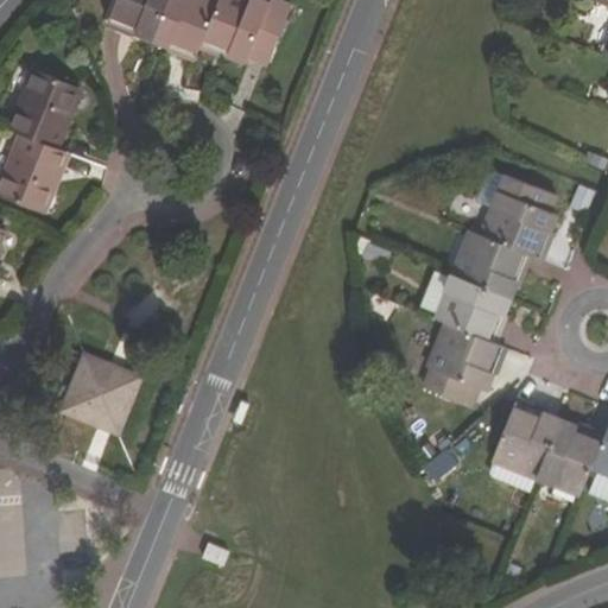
[(152,40),(168,0),(118,0),(109,23),(152,40)]
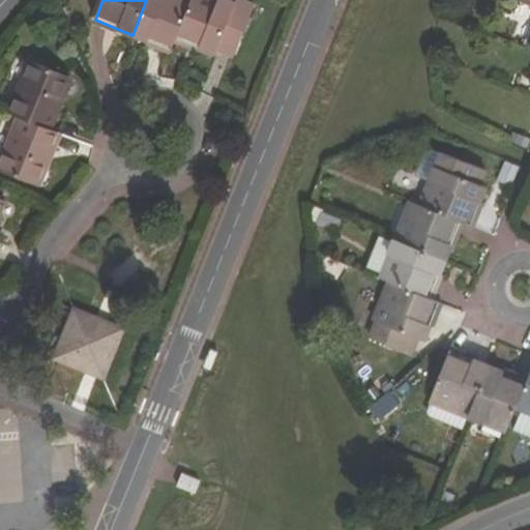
[(146,0),(133,35),(172,51),(177,39),(193,0),(146,0)]
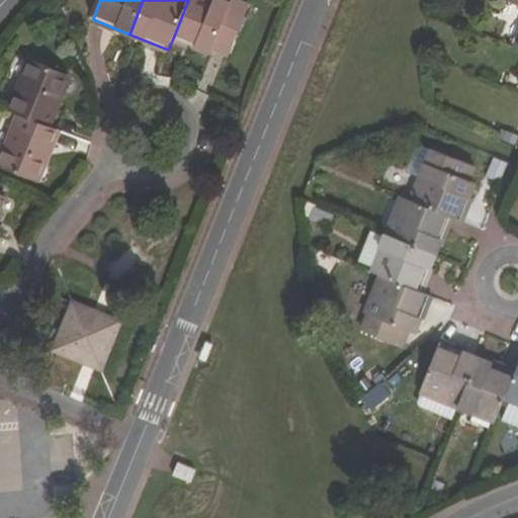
[(210,54),(212,49),(230,56),(248,10),(223,0),(188,0),(173,38),(210,54)]
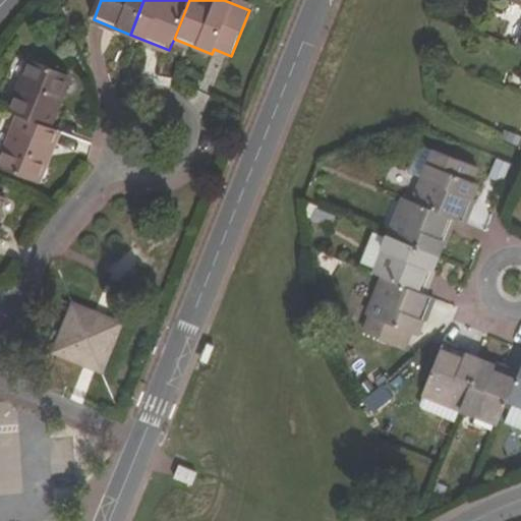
[(18,115),(49,127),(69,75),(30,59),(9,111),(18,115)]
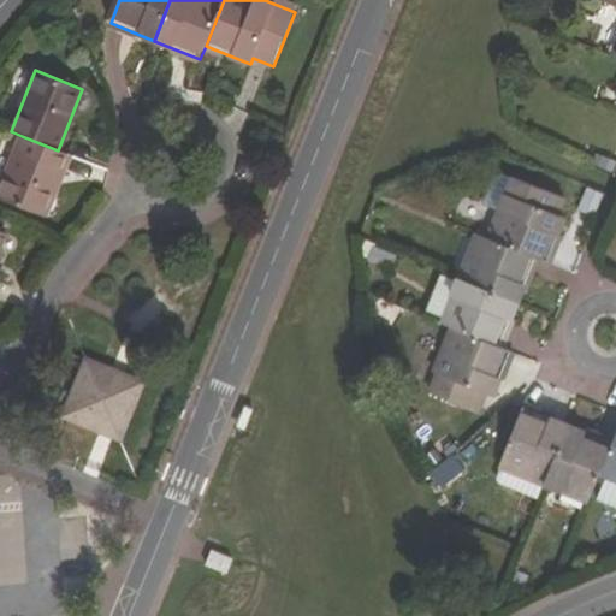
[(0,191),(0,197),(45,215),(70,155),(58,150),(22,136),(0,191)]
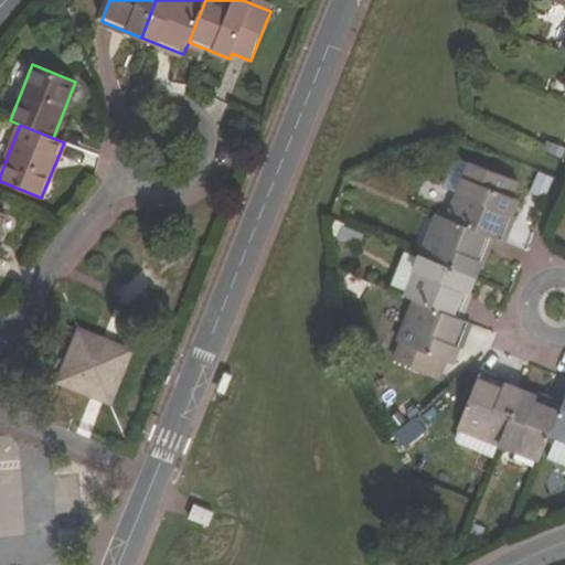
[(444,187),(457,192),(447,217),(492,236),(502,240),(519,198),(513,195),(519,181),(456,156),(444,187)]
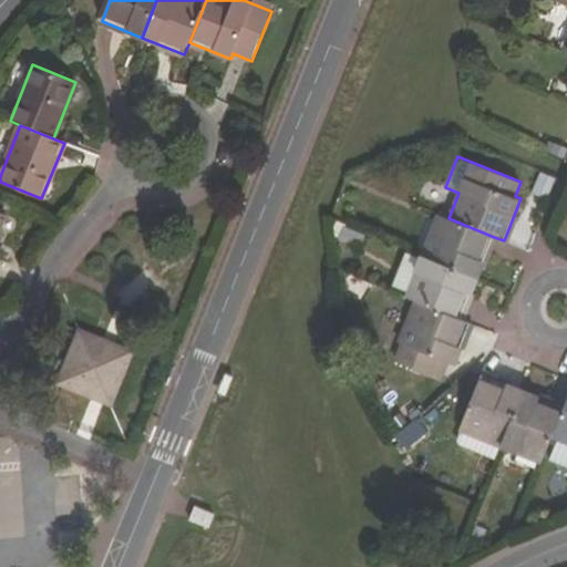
[(0,236),(9,215),(0,210),(0,236)]
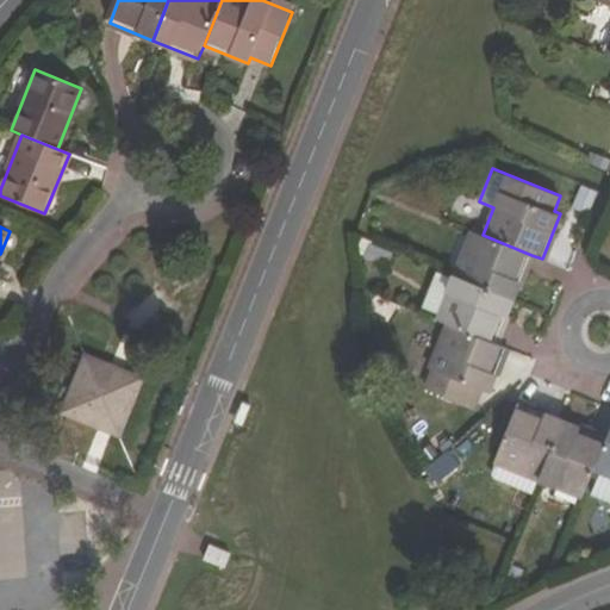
[(455,274),(514,299),(531,255),(483,235),(473,230),(455,274)]
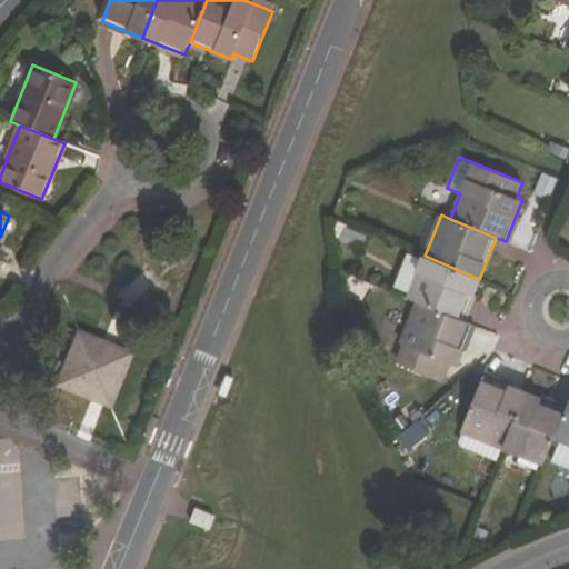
[(479,279),(425,256),(408,298),(418,302),(462,320),(479,279)]
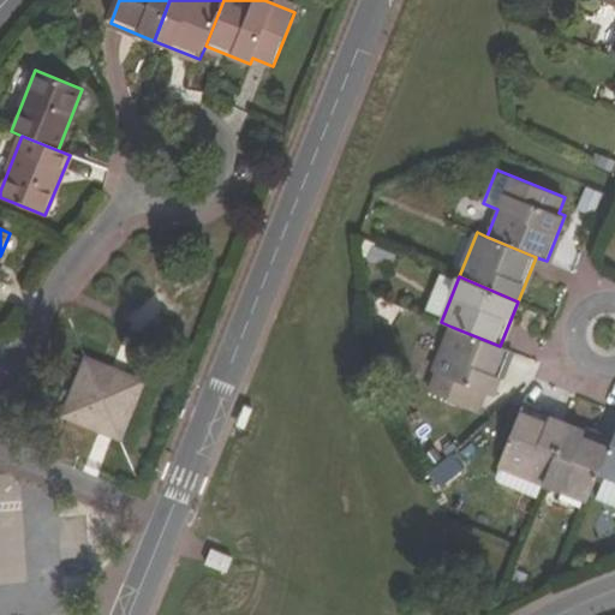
[(427,389),(476,408),(483,392),(491,395),(509,350),(500,346),(452,327),(427,389)]
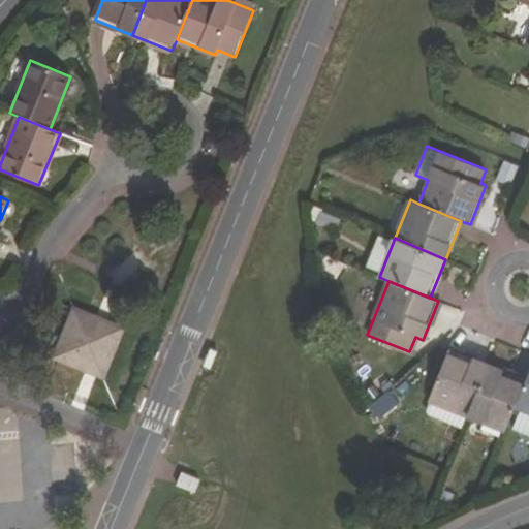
[(56,358),(104,377),(124,327),(75,307),(56,358)]
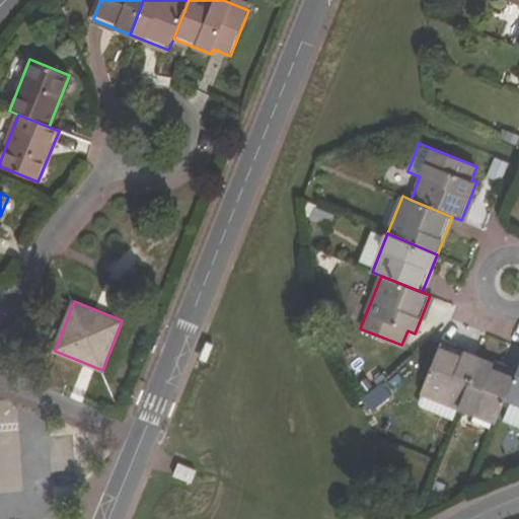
[(422,392),(458,408),(477,359),(441,344),(422,392)]
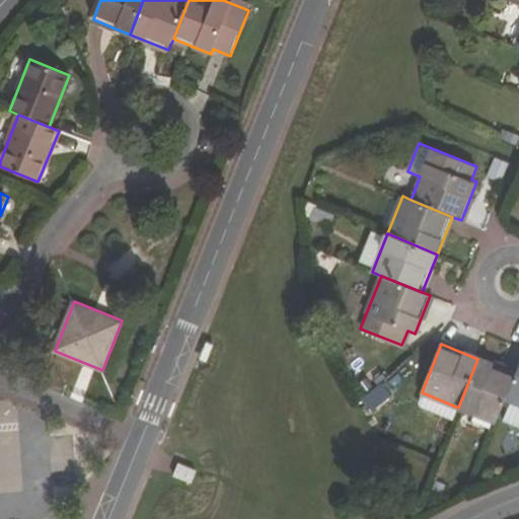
[(477,359),(458,408),(496,423),(505,400),(515,375),(477,359)]
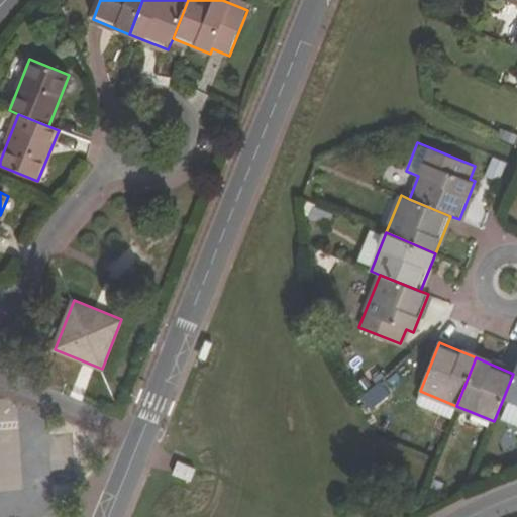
[(516,364),(513,374),(503,399),(516,404),(516,364)]
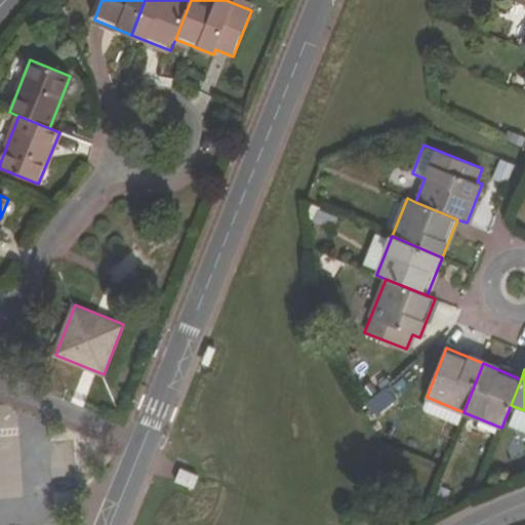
[(177,486),(196,493),(201,481),(183,473),(177,486)]
